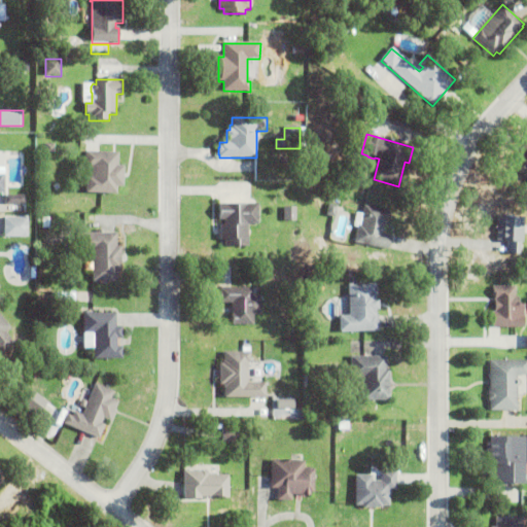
[(526,180),(518,172),(526,162),(526,153),(521,148),(524,145),(524,144),(526,140),(526,180)]
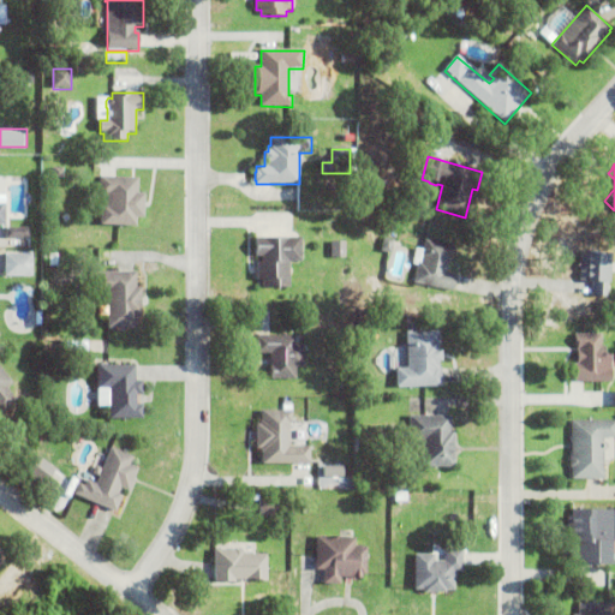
[(54,179),(54,168),(64,168),(64,179),(54,179)]
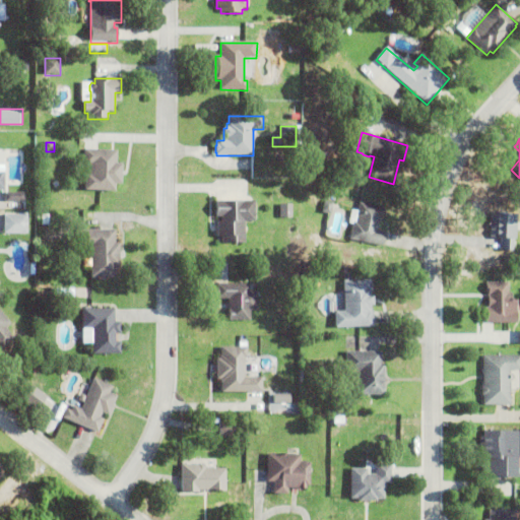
[(116,185),(116,193),(84,192),(85,176),(90,176),(91,166),(83,166),(84,150),(118,151),(117,165),(123,165),(122,185),(116,185)]
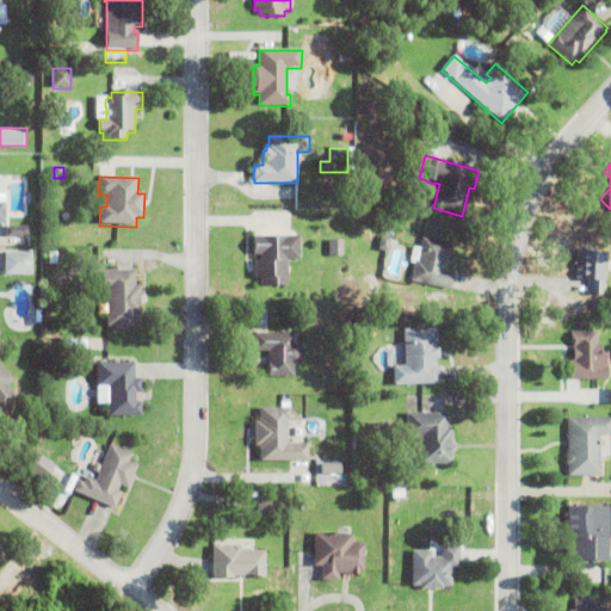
[(6,238),(6,228),(30,228),(30,238),(6,238)]
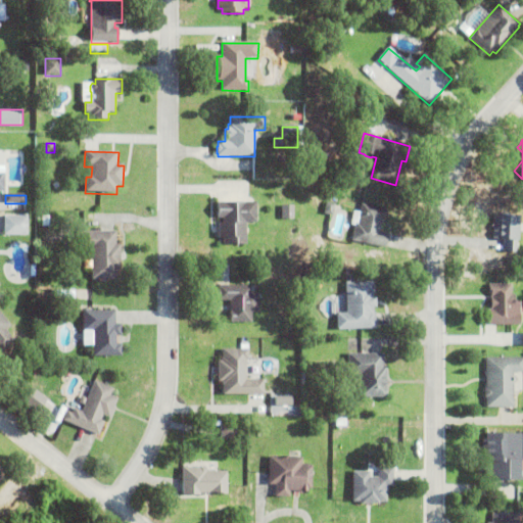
[(246,224),(246,245),(224,246),(224,239),(219,239),(219,224),(224,224),(224,220),(218,220),(218,203),(257,203),(257,224),(246,224)]
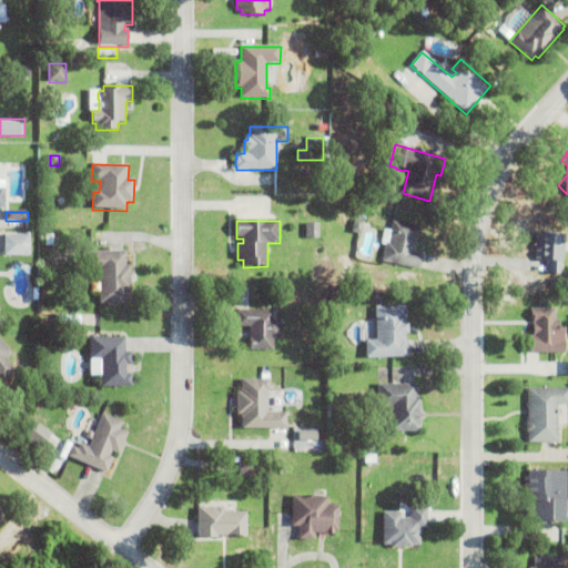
[(352,233),(354,221),(364,222),(362,235),(352,233)]
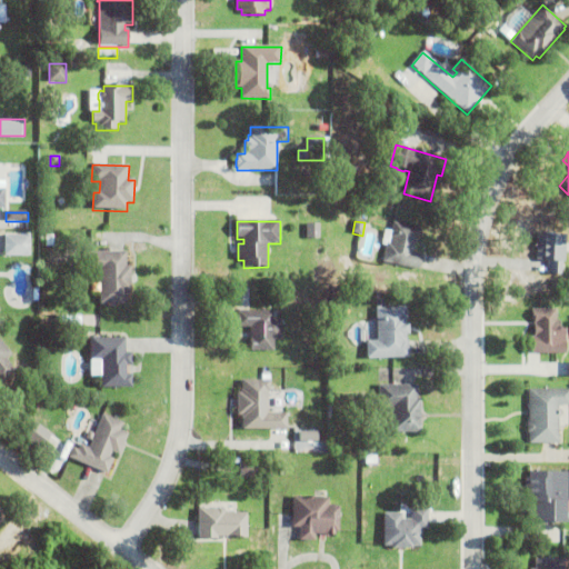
[(419,271),(382,263),(386,243),(389,243),(393,222),(420,228),(418,241),(416,241),(413,252),(422,255),(419,271)]
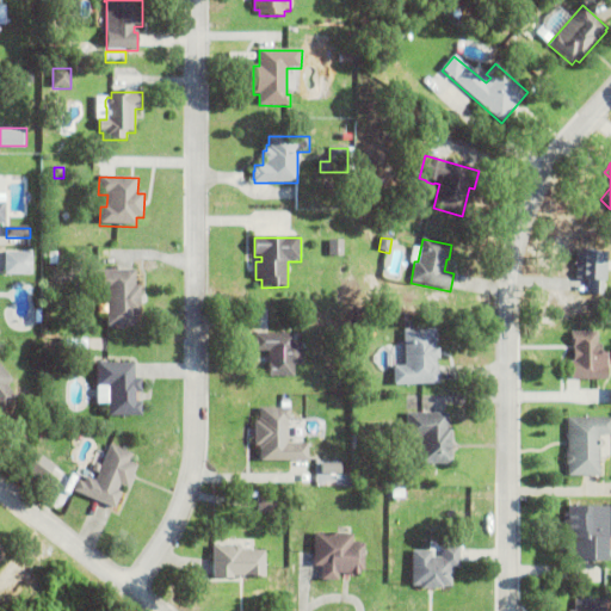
[(329,241),(344,241),(344,257),(329,258),(329,241)]
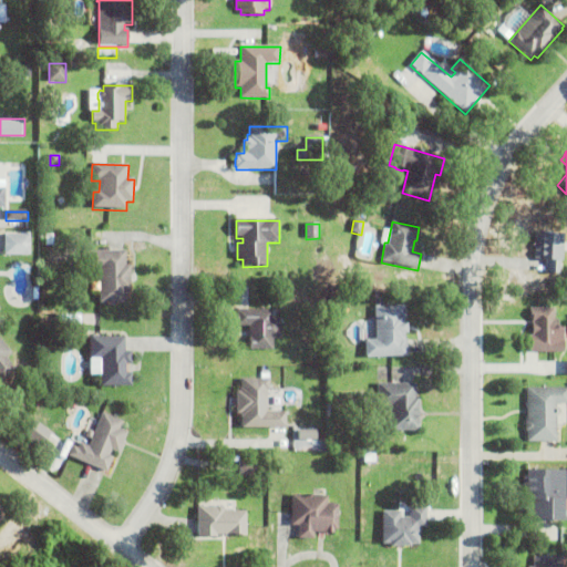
[(6,253),(31,254),(32,233),(6,232),(6,253)]
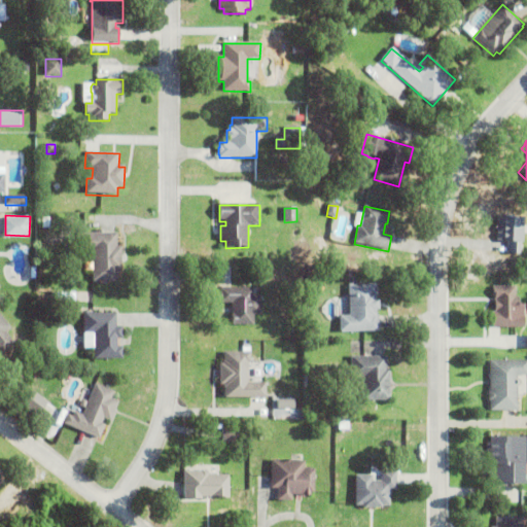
[(507,244),(496,242),(497,216),(522,217),(522,225),(526,225),(526,233),(521,233),(520,255),(506,255),(507,244)]
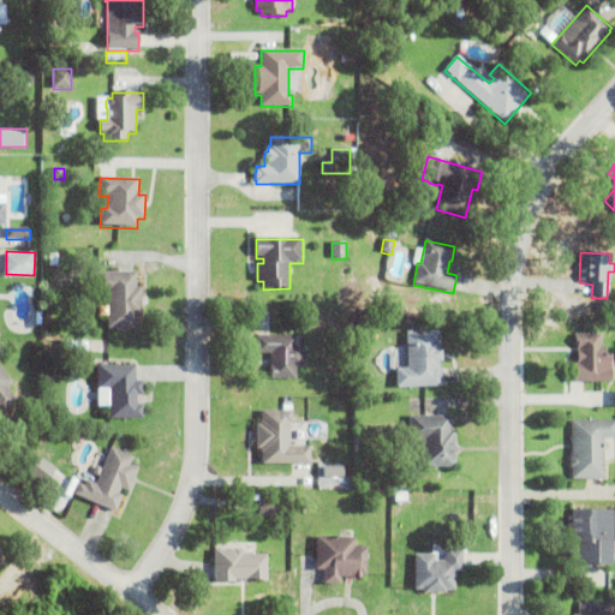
[(49,268),(49,264),(45,263),(45,257),(49,257),(49,255),(59,255),(59,268),(49,268)]
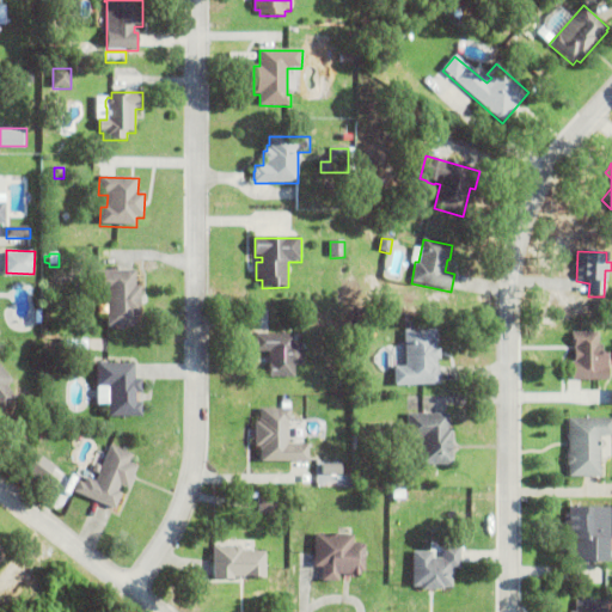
[(106,291),(93,291),(93,271),(136,271),(136,287),(142,287),(142,317),(136,317),(136,328),(106,328),(106,291)]
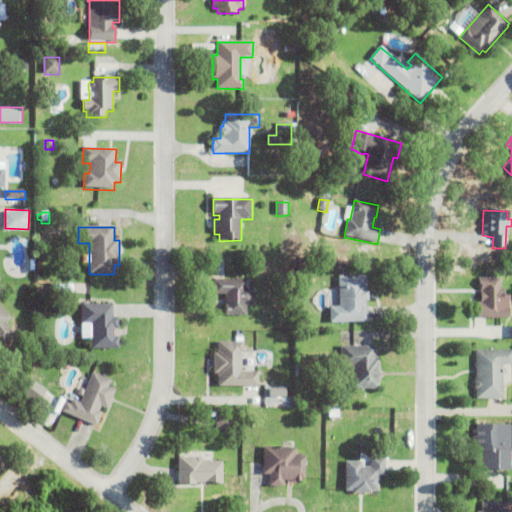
[(367,294),(367,303),(365,303),(365,307),(367,307),(367,324),(330,325),(329,308),(339,308),(338,277),(366,276),(366,288),(364,288),(364,294),(367,294)]
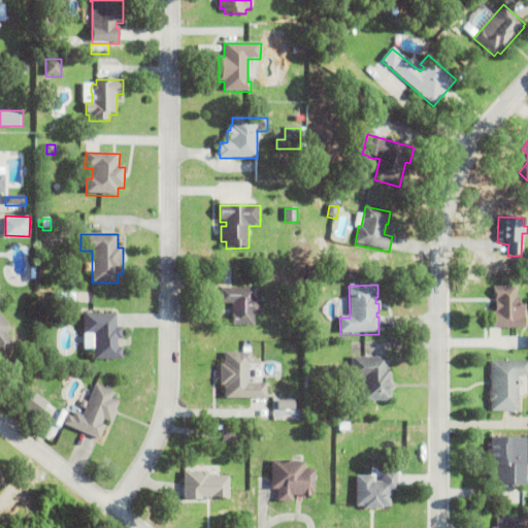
[(519,299),(519,312),(517,312),(517,318),(524,318),(524,329),(488,330),(488,314),(495,314),(495,299),(494,299),(494,288),(517,288),(517,299),(519,299)]
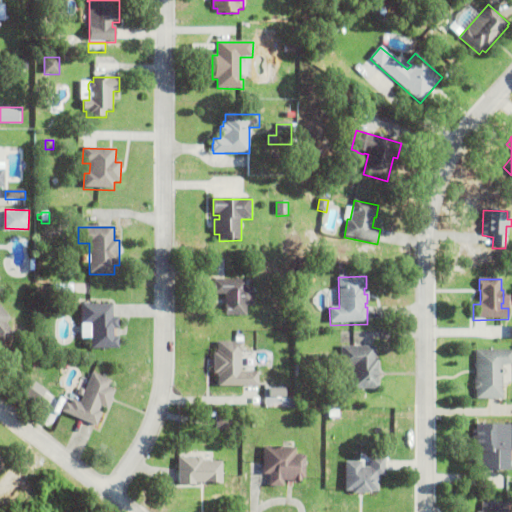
[(253,287),(253,307),(246,307),(246,317),(225,317),(225,296),(213,296),(213,291),(212,291),(212,285),(213,285),(213,281),(246,280),(246,288),(253,287)]
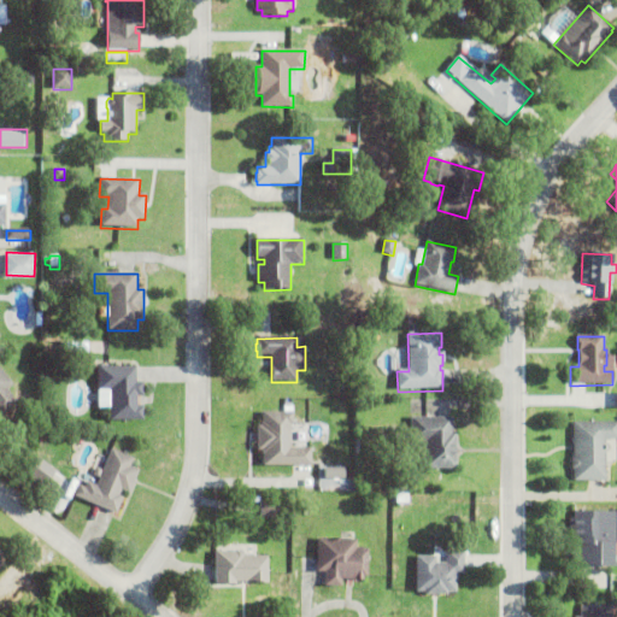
[(43,353),(43,344),(53,344),(52,353),(43,353)]
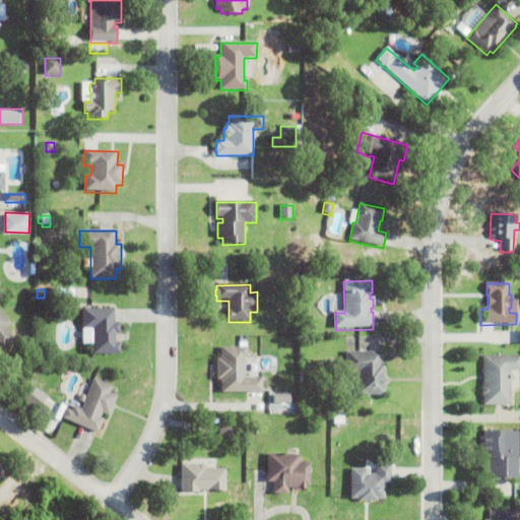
[(61,291),(71,290),(71,306),(61,306),(61,291)]
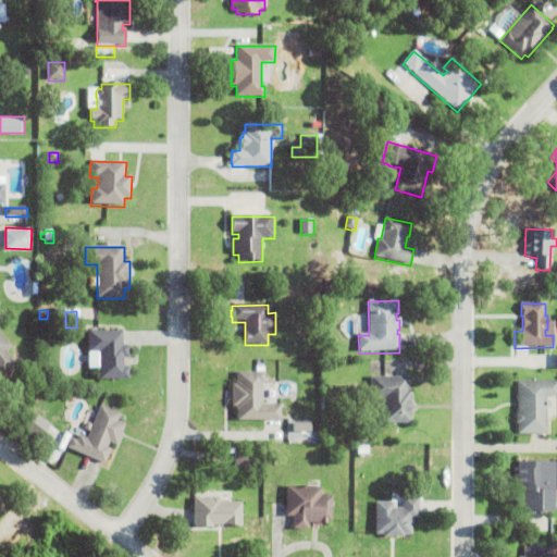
[(130,346),(130,359),(123,360),(123,369),(130,369),(130,382),(99,382),(99,370),(89,370),(88,333),(123,332),(123,346),(130,346)]
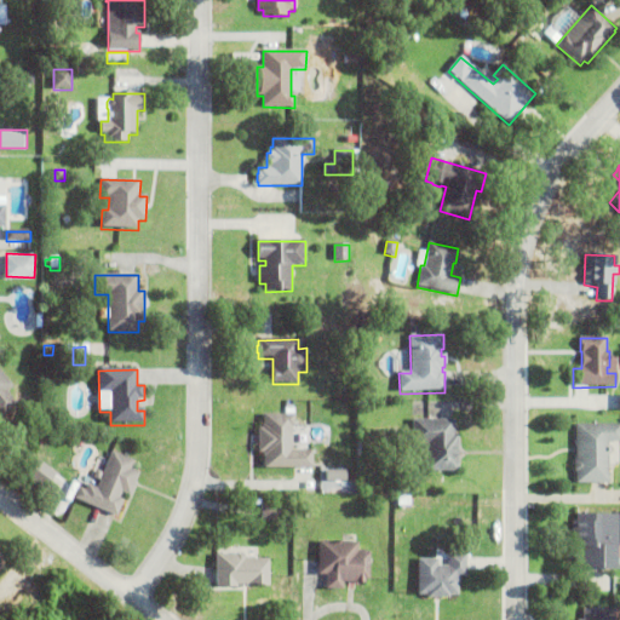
[(18,406),(3,419),(0,415),(0,372),(13,388),(7,394),(18,406)]
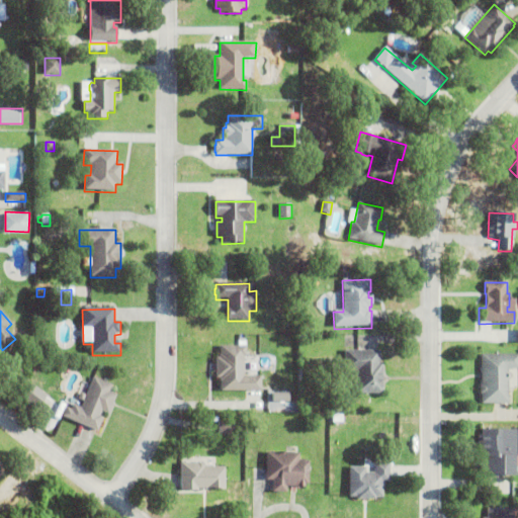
[(261,393),(221,393),(221,382),(220,382),(220,380),(216,380),(216,359),(219,359),(219,356),(221,356),(221,346),(246,347),(246,357),(243,357),(243,376),(261,377),(261,393)]
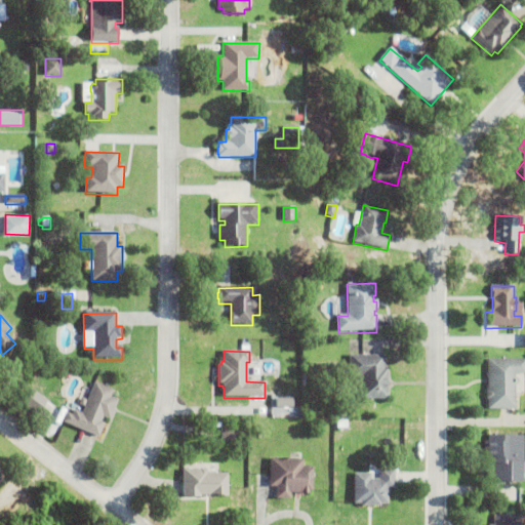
[(361,401),(361,377),(349,377),(349,357),(385,357),(385,370),(388,370),(388,401),(361,401)]
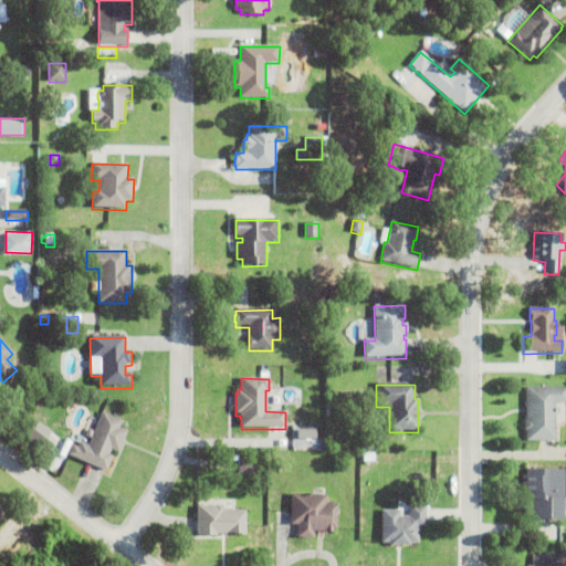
[(525,433),(523,431),(523,423),(525,421),(525,388),(565,388),(565,405),(555,405),(555,443),(525,442),(525,433)]
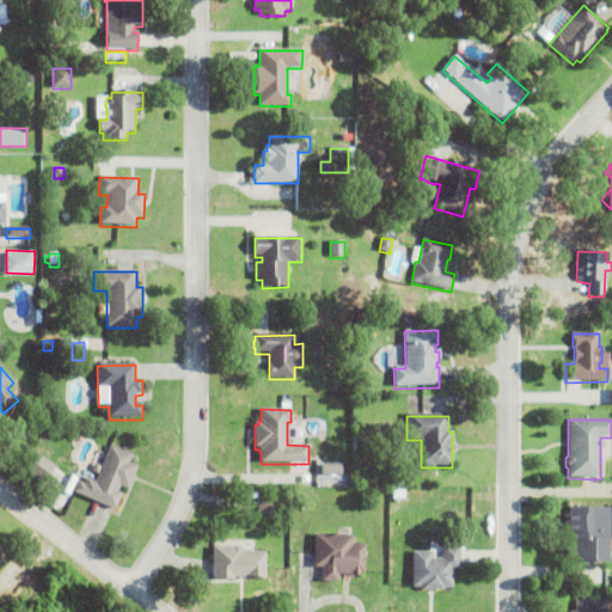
[(122,488),(120,494),(123,495),(116,513),(73,495),(78,483),(85,485),(87,479),(96,483),(111,447),(134,457),(130,465),(139,469),(129,491),(122,488)]
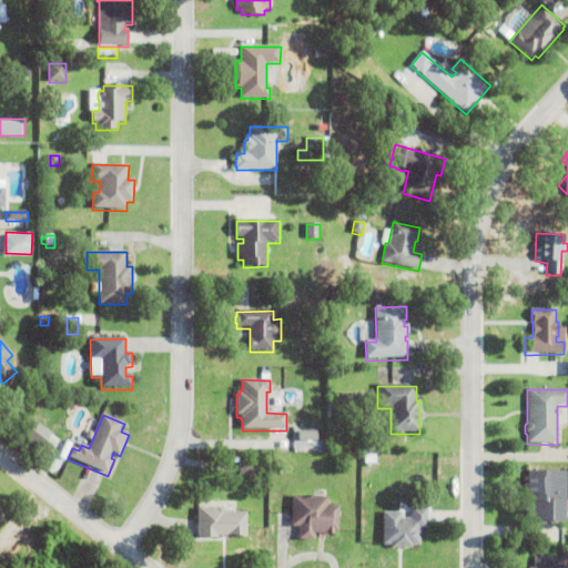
[(318,439),(318,429),(298,429),(298,439),(318,439)]
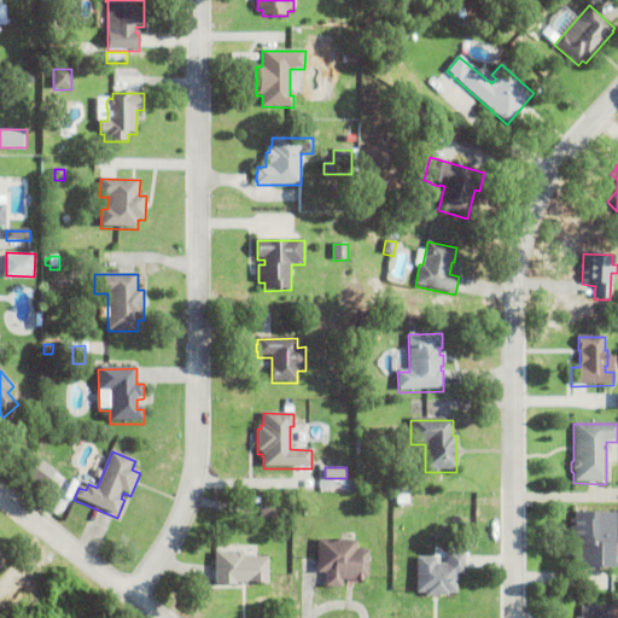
[(396,506),(396,496),(409,496),(409,506),(396,506)]
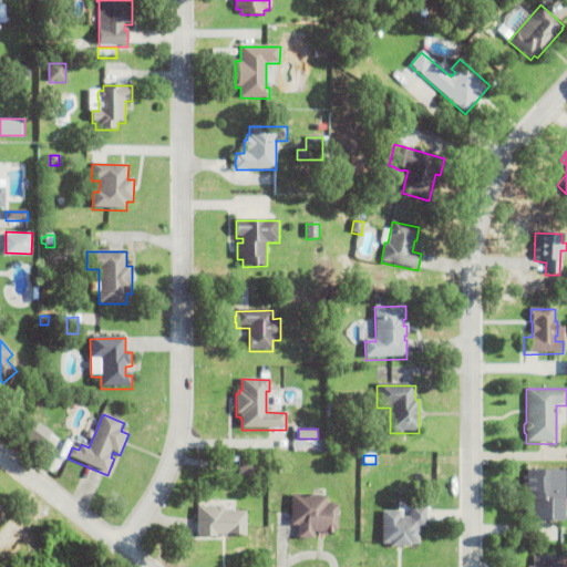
[(239,477),(239,463),(256,463),(256,477),(239,477)]
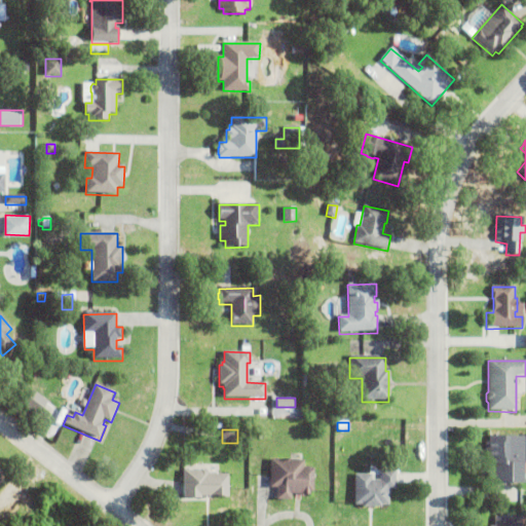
[(488,459),(484,459),(484,443),(488,443),(488,438),(524,438),(524,486),(494,485),(494,466),(488,466),(488,459)]
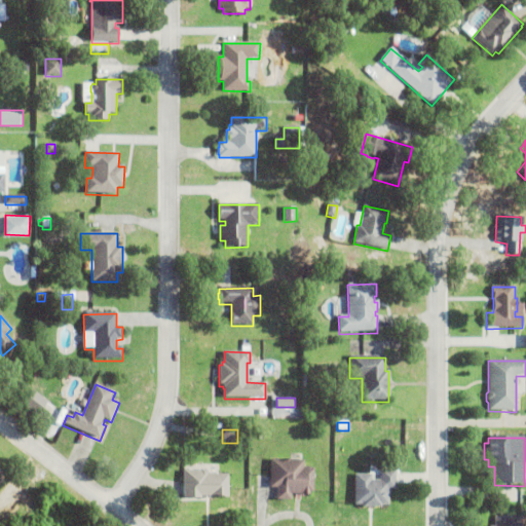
[(314,470),(312,494),(309,494),(309,497),(291,496),(291,503),(275,502),(276,490),(269,490),(270,460),(304,461),(304,468),(305,468),(305,467),(311,468),(311,470),(314,470)]
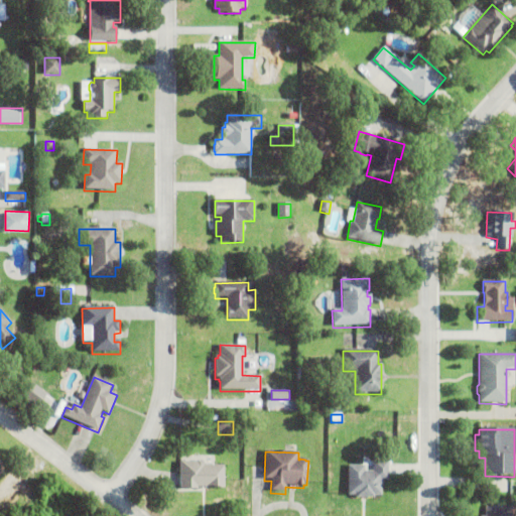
[(212,467),(224,467),(224,488),(198,488),(198,491),(180,491),(180,464),(196,464),(196,463),(198,462),(202,462),(205,463),(205,467),(207,467),(207,465),(212,465),(212,467)]
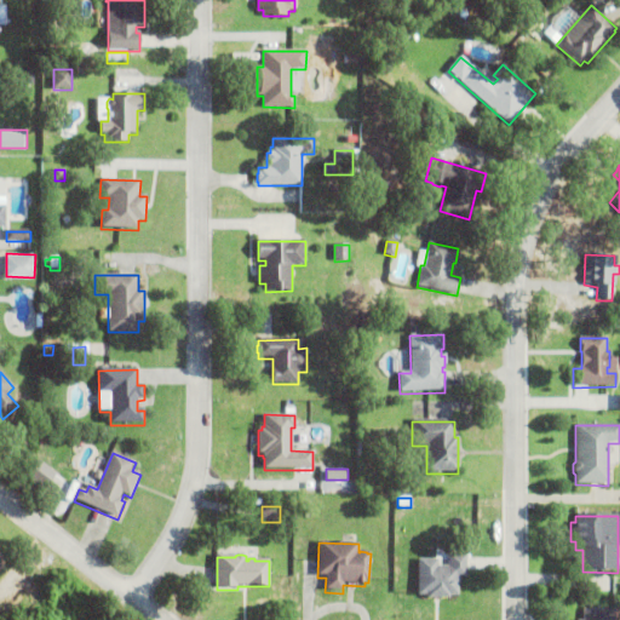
[(459,578),(459,580),(460,580),(460,585),(459,585),(459,597),(449,597),(449,601),(428,601),(428,597),(418,597),(419,561),(438,561),(438,568),(449,568),(449,556),(468,556),(466,578),(459,578)]
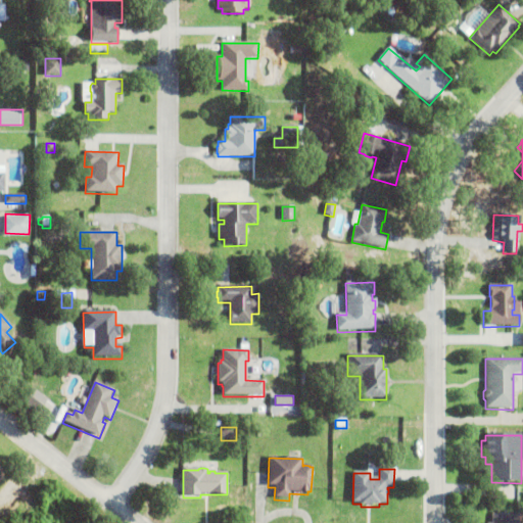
[(518,522),(519,512),(493,512),(493,521),(491,522),(490,522),(518,522)]
